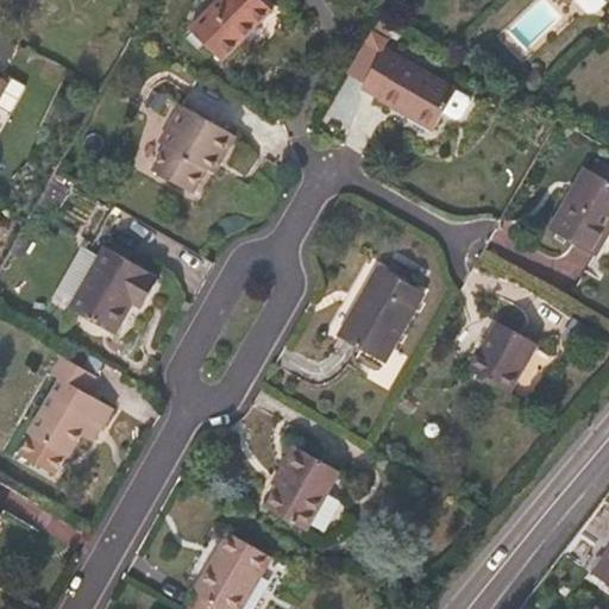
[(272,10),(263,0),(218,0),(190,30),(223,61),(248,36),(272,10)]
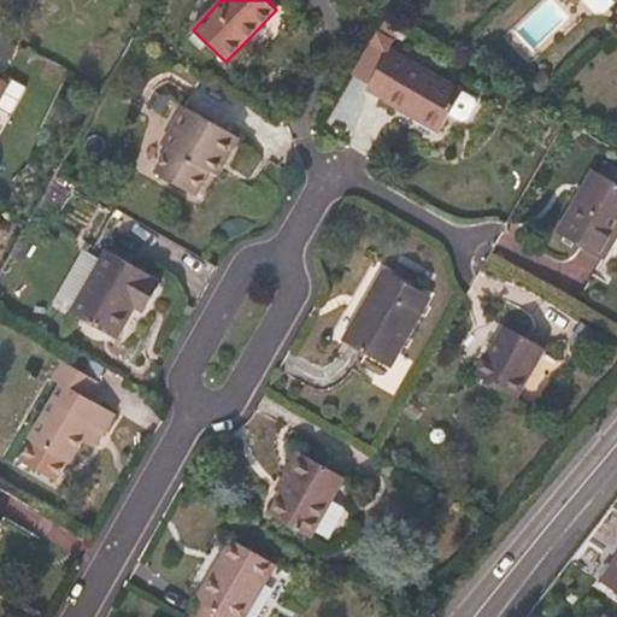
[(391,35),(397,25),(383,17),(377,28),(391,35)]
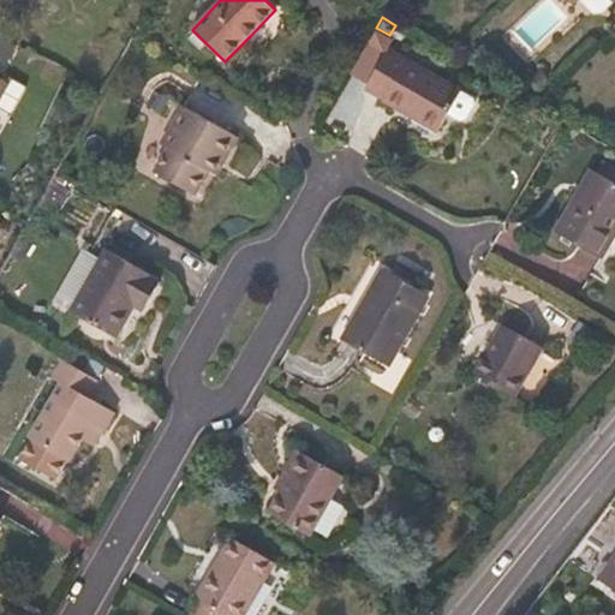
[(382,100),(405,113),(439,132),(461,90),(389,48),(384,55),(368,46),(352,72),(370,82),(366,89),(383,99),(382,100)]
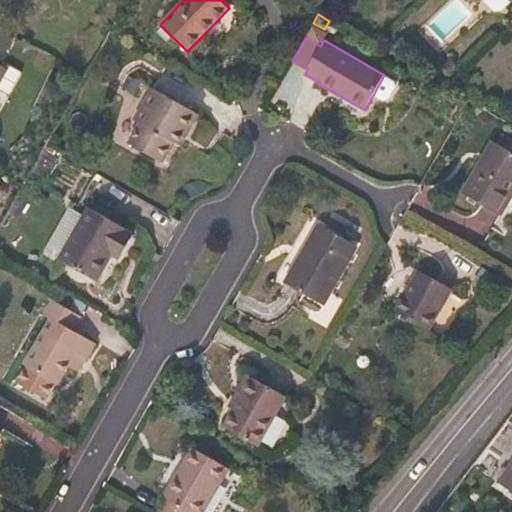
[(162,162),(174,142),(181,146),(190,130),(199,114),(152,88),(135,119),(141,123),(129,143),(162,162)]
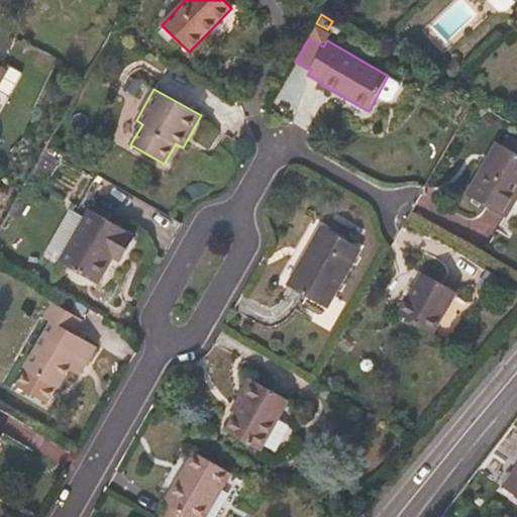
[(516,140),(507,135),(502,144),(497,141),(467,195),(485,206),(504,217),(516,197),(516,140)]
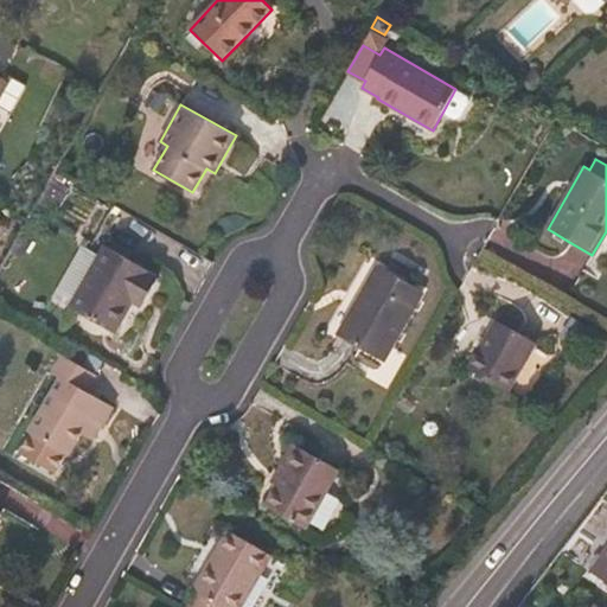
[(65,178),(57,173),(53,178),(39,203),(56,213),(70,187),(63,183),(65,178)]
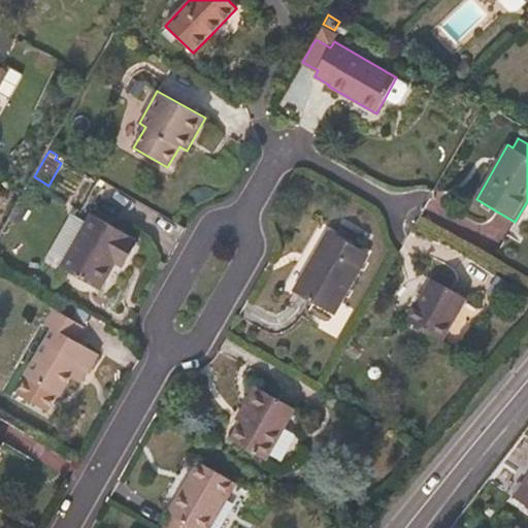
[(136,241),(131,238),(132,236),(92,213),(61,267),(100,290),(107,276),(116,263),(121,267),(136,241)]
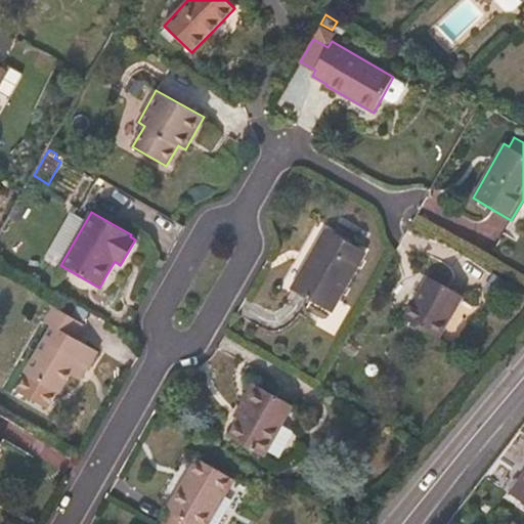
[(332,312),(366,253),(325,228),(291,290),(311,301),(332,312)]
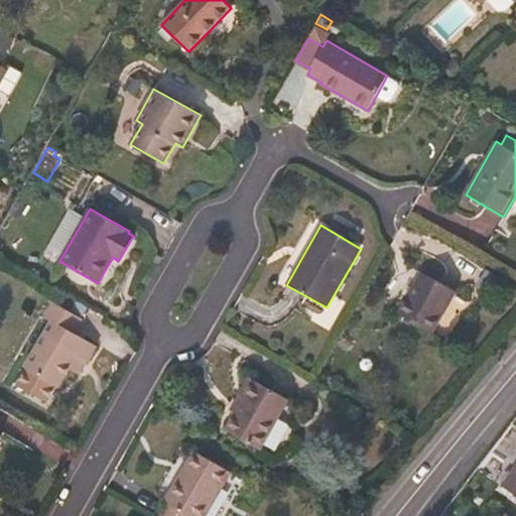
[(431,333),(456,291),(421,272),(410,292),(398,313),(431,333)]
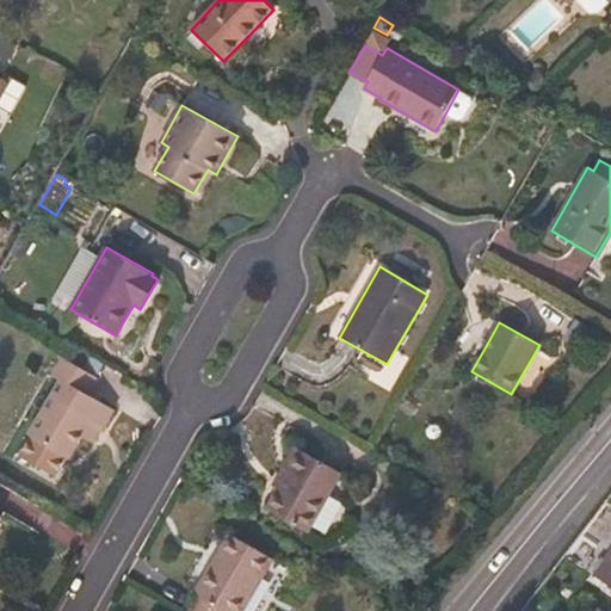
[(71,460),(82,437),(84,438),(90,440),(96,444),(115,409),(87,394),(105,364),(69,344),(53,375),(60,380),(29,434),(37,439),(30,451),(53,464),(60,452),(71,460)]
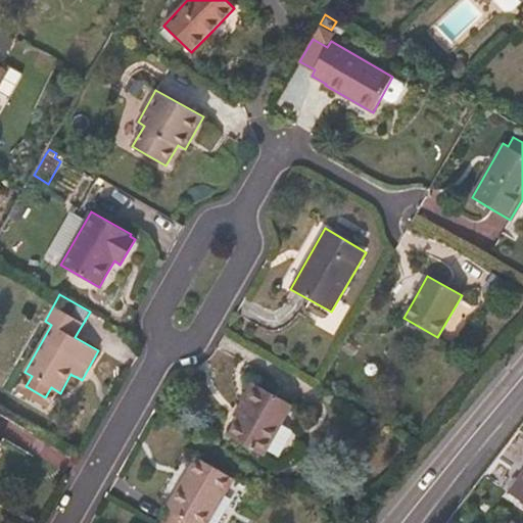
[(253,383),(242,401),(234,416),(239,419),(229,436),(264,456),(292,405),(253,383)]
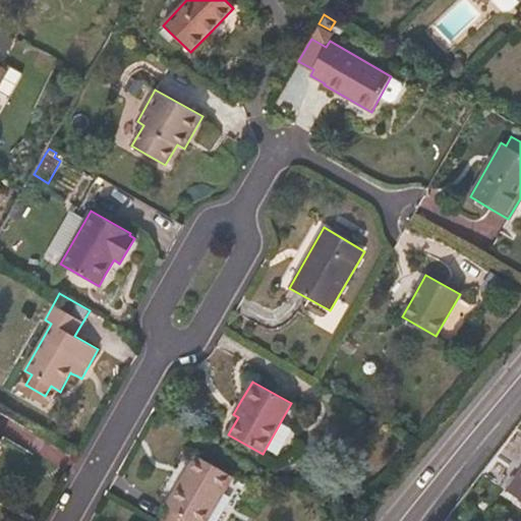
[(207,520),(233,476),(195,455),(181,480),(166,506),(171,508),(163,520),(207,520)]
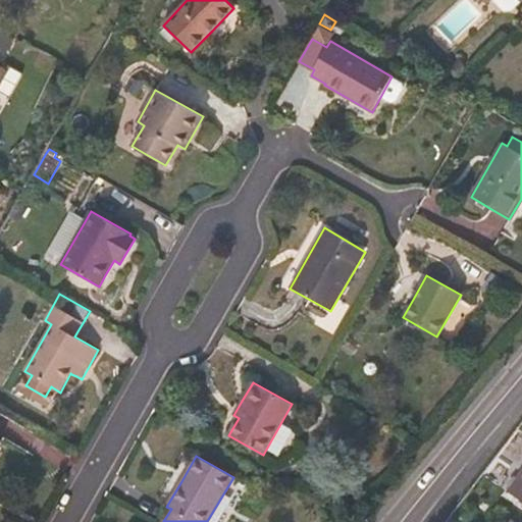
[(521,472),(509,492),(521,501),(521,472)]
